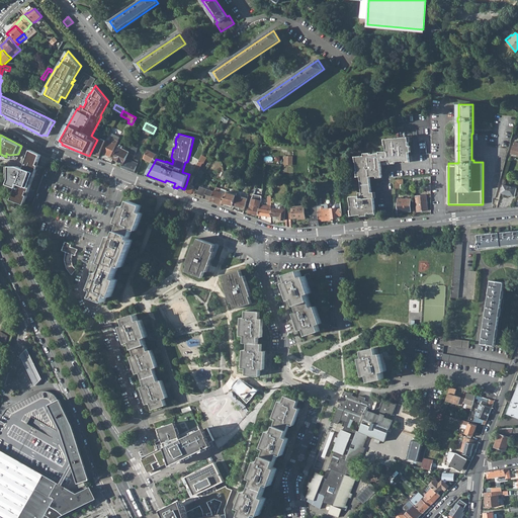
[(113,135),(110,141),(107,140),(106,141),(101,152),(110,157),(118,141),(120,138),(113,135)]
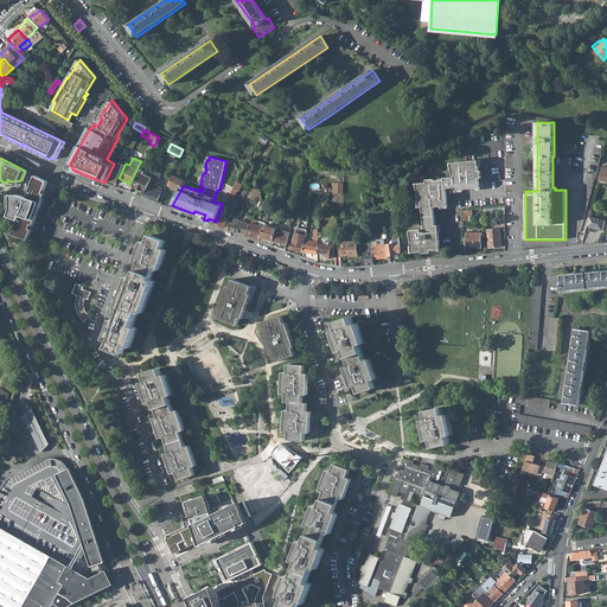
[(417,184),(421,208),(423,206),(426,225),(421,225),(422,230),(411,231),(414,253),(432,251),(432,250),(441,249),(439,225),(435,227),(434,208),(448,206),(446,189),(457,187),(457,191),(480,187),(479,178),(481,178),(481,171),(479,171),(478,160),(452,164),(454,177),(445,178),(445,180),(435,180),(434,179),(428,180),(428,183),(417,184)]
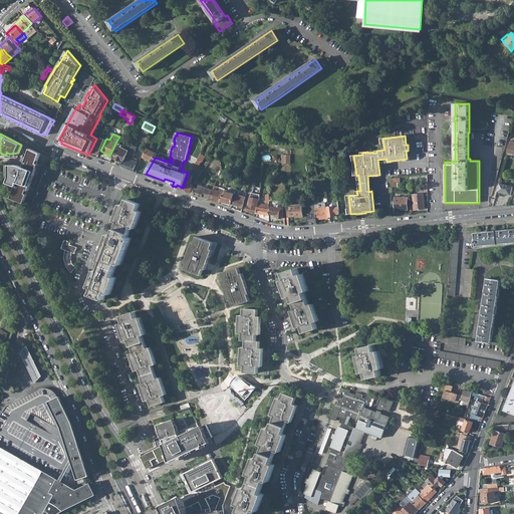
[(94,145),(91,152),(99,155),(100,151),(105,140),(103,139),(100,138),(98,144),(97,146),(94,145)]
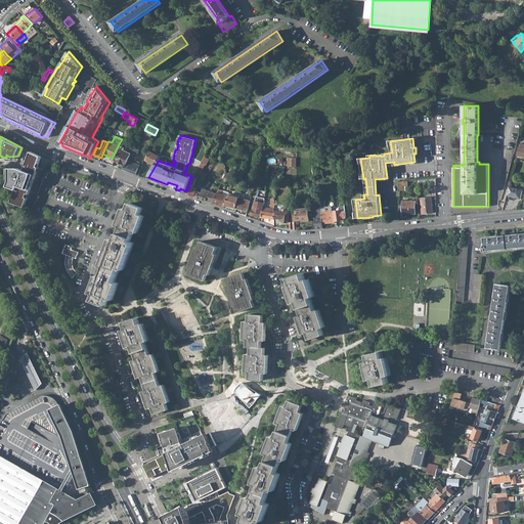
[(122,146),(115,161),(125,166),(131,154),(124,149),(125,148),(122,146)]
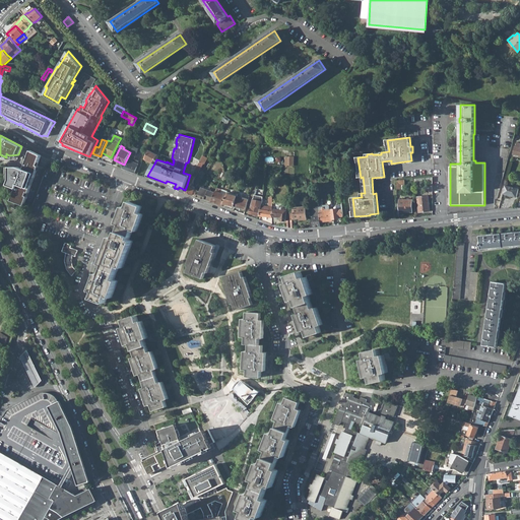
[(148,150),(144,158),(154,164),(156,159),(163,147),(159,145),(158,145),(154,153),(148,150)]
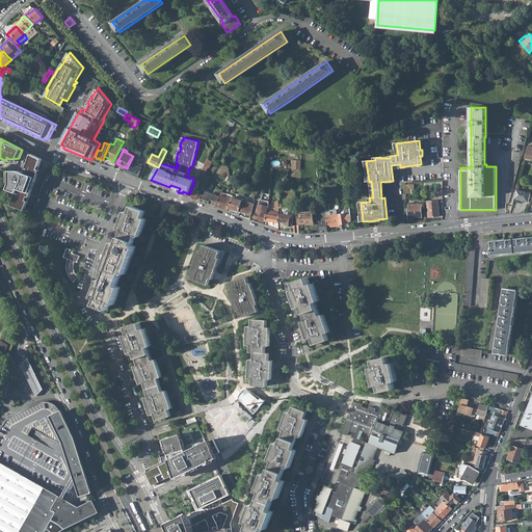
[(127,168),(125,173),(138,177),(141,167),(140,167),(141,164),(137,163),(142,152),(140,152),(136,150),(133,156),(127,168)]
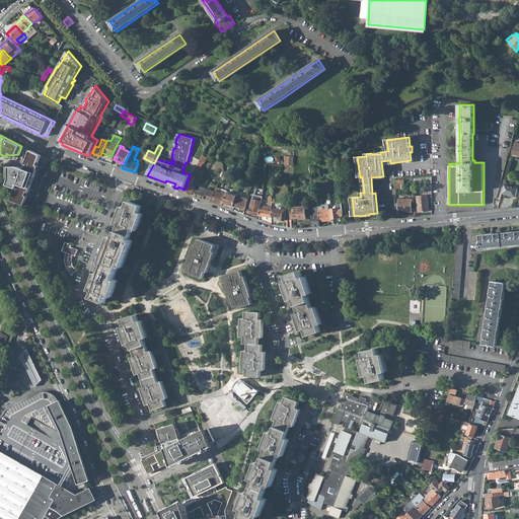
[(38,165),(41,155),(30,150),(23,168),(18,167),(10,166),(9,179),(8,184),(15,188),(11,200),(24,205),(39,166),(38,165)]
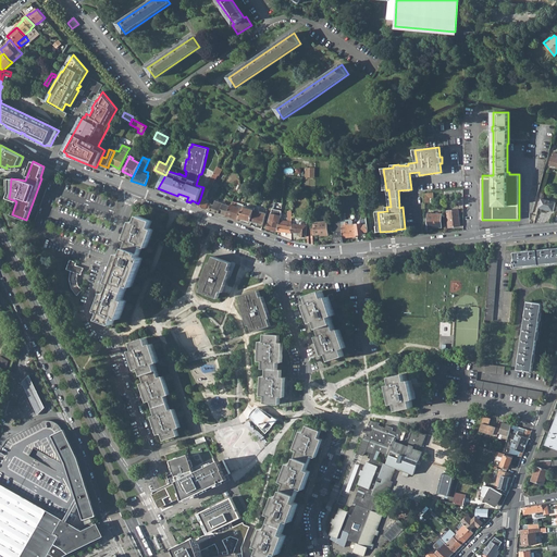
[(208,185),(214,172),(209,169),(203,168),(201,174),(199,174),(196,185),(203,187),(207,188),(208,185)]
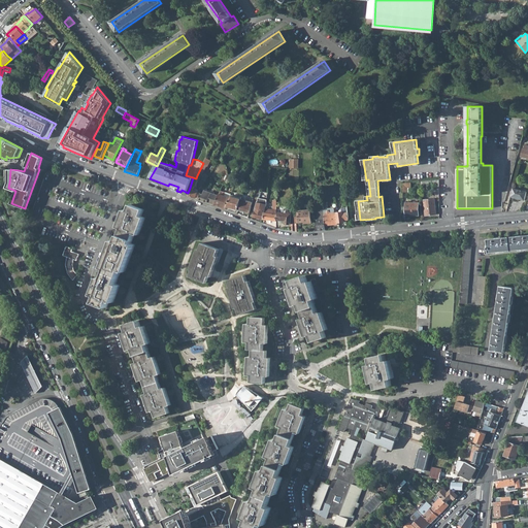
[(290,168),(299,168),(299,159),(290,159),(290,168)]
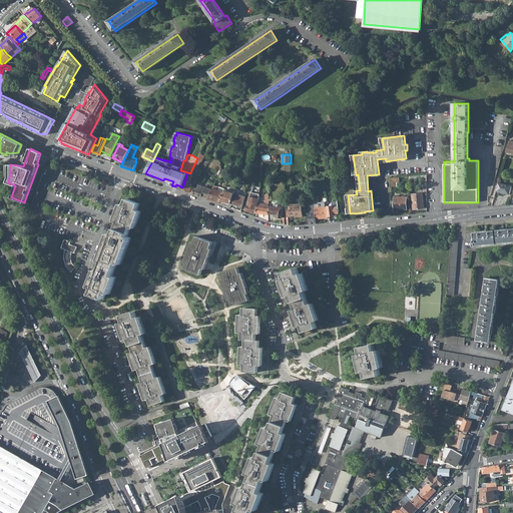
[(197,158),(191,170),(190,173),(187,172),(184,182),(188,183),(188,182),(189,180),(190,180),(192,174),(193,175),(194,173),(200,161),(202,157),(199,156),(197,158)]
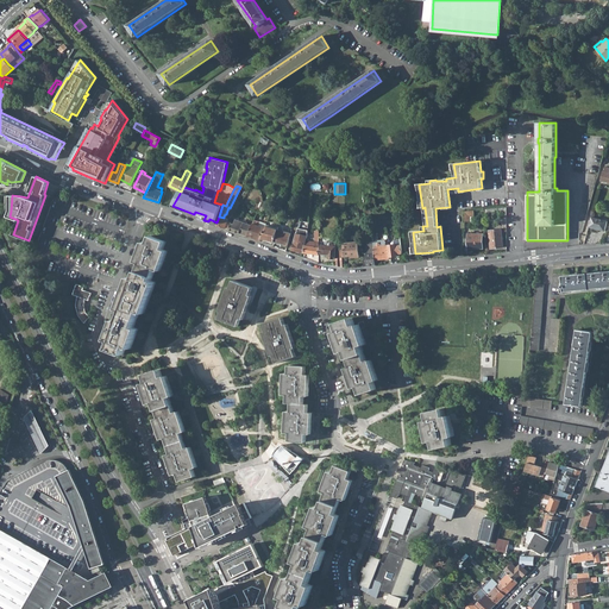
[(232,213),(233,214),(237,209),(242,202),(238,201),(234,208),(231,213),(232,213)]
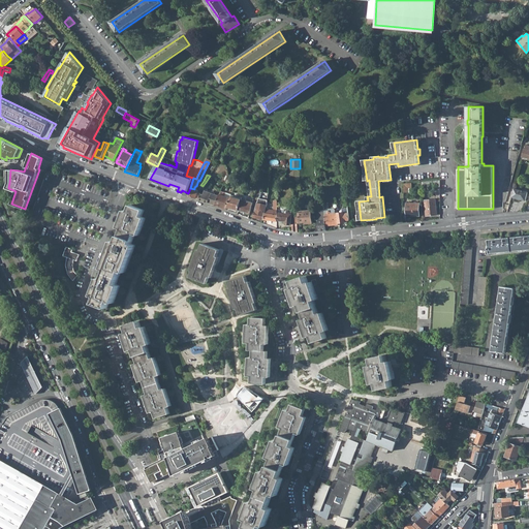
[(188,193),(187,194),(195,197),(196,198),(198,199),(200,194),(201,192),(199,191),(198,191),(194,189),(190,188),(188,193)]
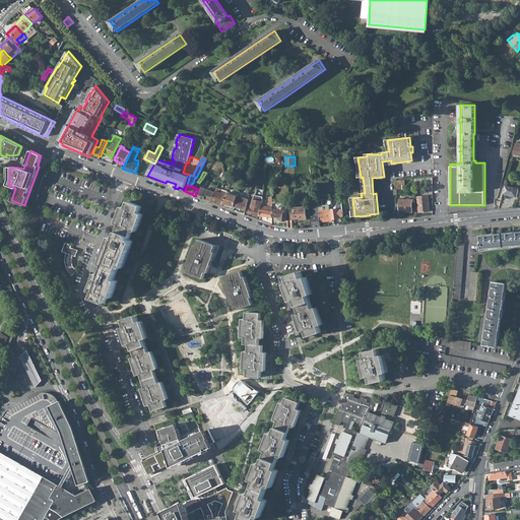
[(505,185),(503,194),(516,197),(519,189),(505,185)]
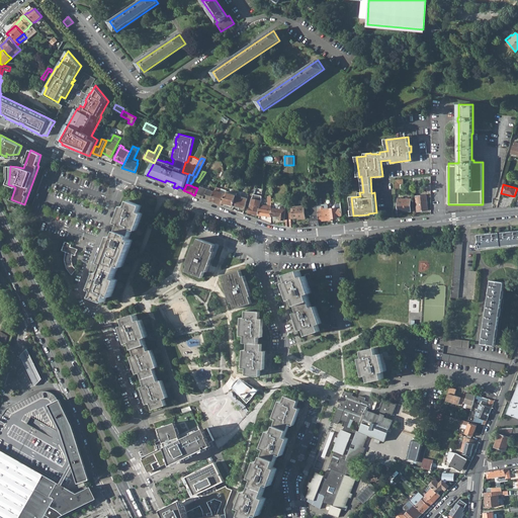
[(196,190),(194,195),(204,198),(204,197),(206,197),(206,199),(210,200),(214,191),(200,186),(199,191),(196,190)]
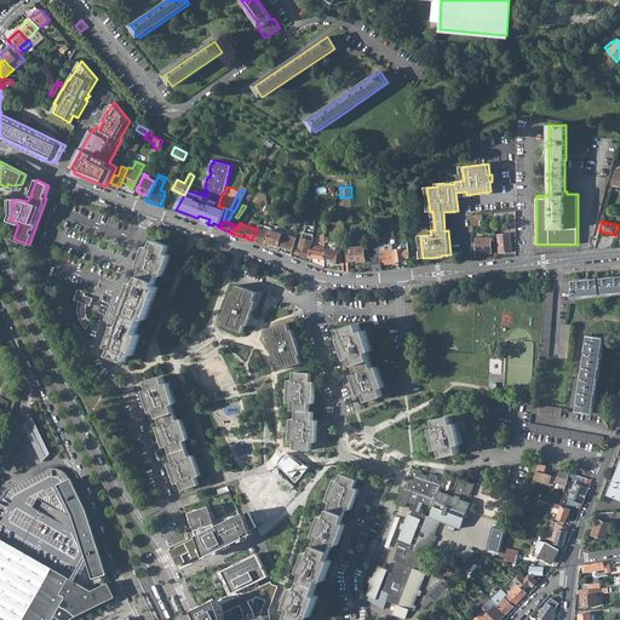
[(257,229),(252,240),(258,244),(264,230),(257,228),(257,229)]
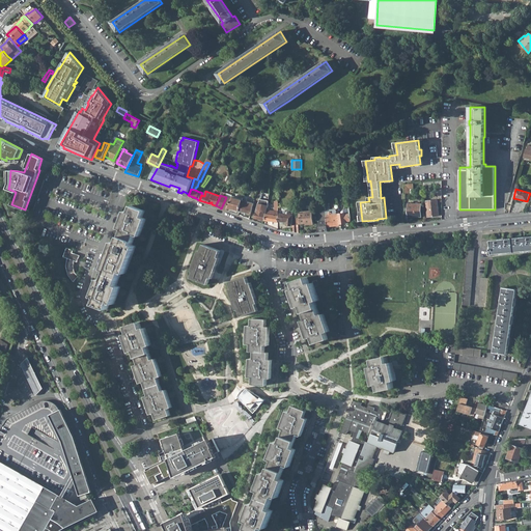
[(226,197),(221,208),(227,211),(228,207),(231,199),(226,197)]
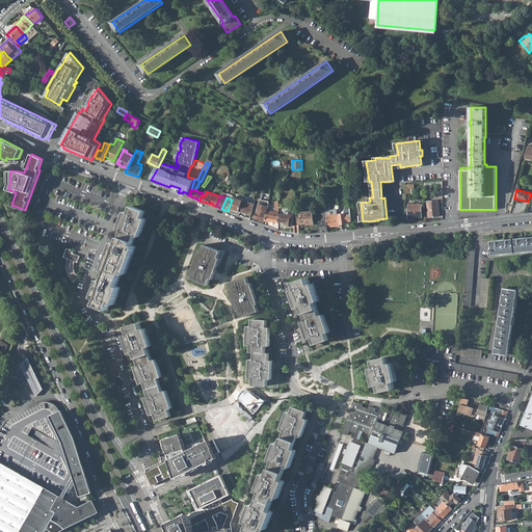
[(232,200),(229,208),(239,211),(242,201),(232,197),(232,200)]
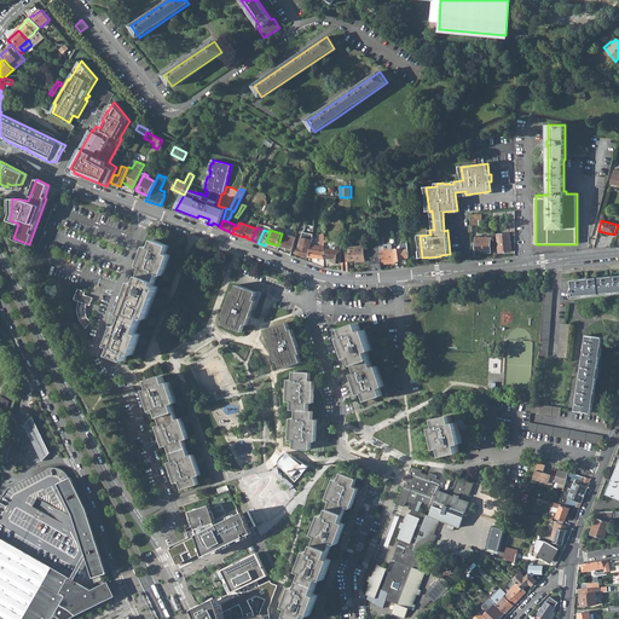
[(298,254),(310,256),(312,244),(312,242),(313,235),(302,232),(300,242),(299,247),(298,254)]
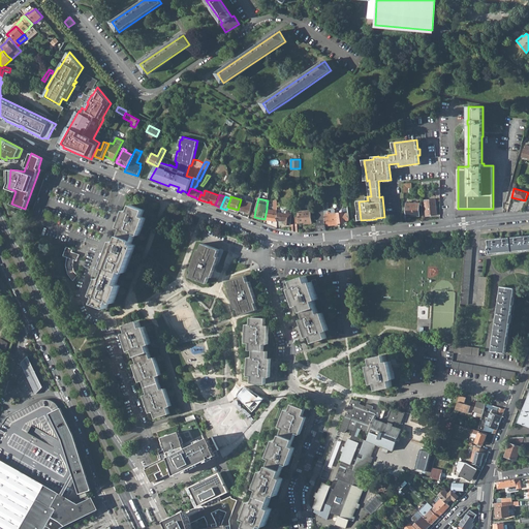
[(241,199),(238,210),(250,214),(251,207),(252,203),(241,199)]
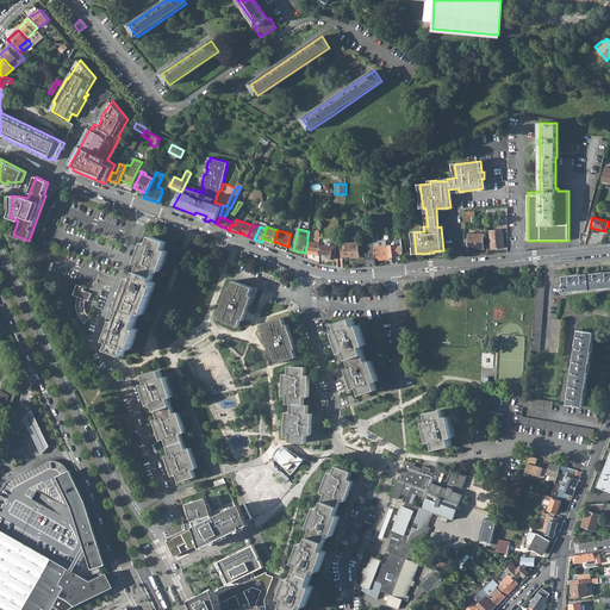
[(490,231),(491,249),(504,248),(503,230),(490,231)]
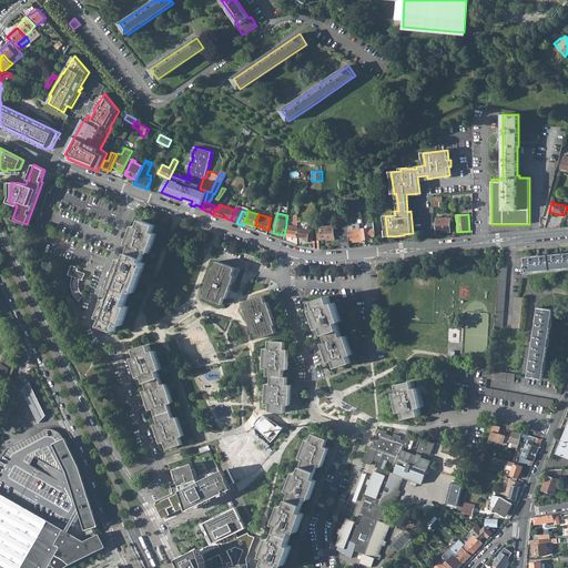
[(286,224),(284,235),(297,237),(298,231),(297,231),(297,225),(298,222),(298,215),(294,215),(294,225),(287,224),(286,224)]
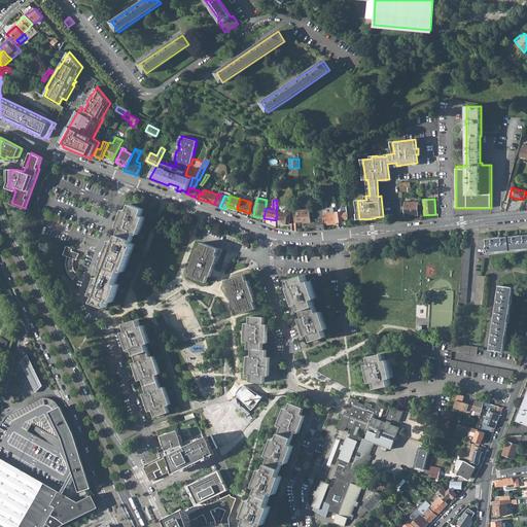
[(323,211),(324,224),(337,223),(336,212),(334,213),(334,207),(327,208),(326,202),(322,202),(322,203),(323,211)]
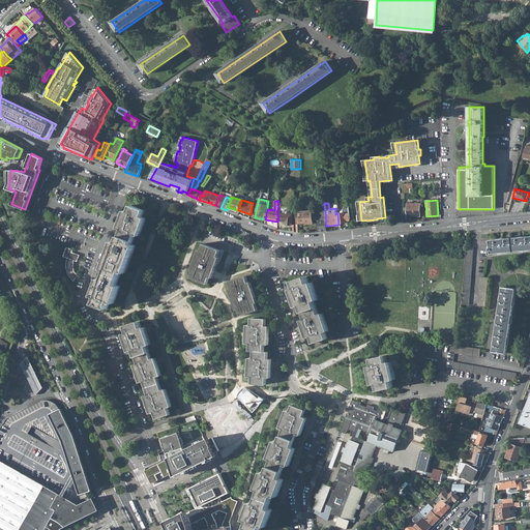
[(408,203),(408,216),(420,216),(420,203),(408,203)]
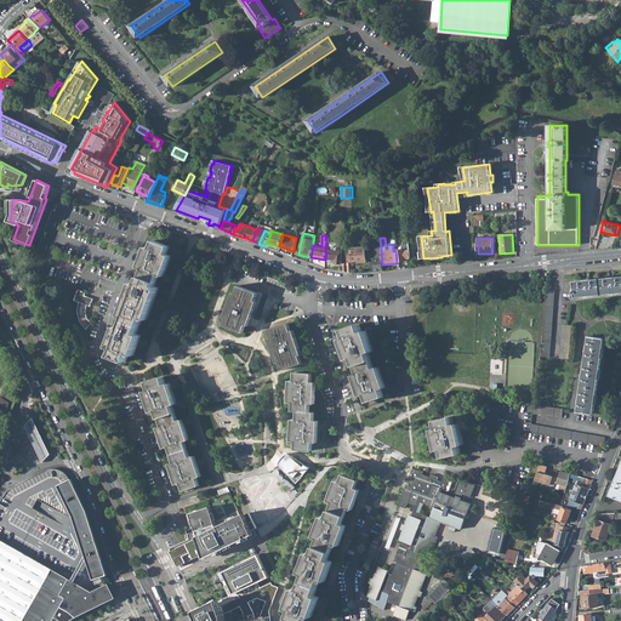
[(115,358),(126,362),(129,353),(134,355),(141,335),(136,334),(142,318),(147,319),(159,288),(154,285),(159,274),(163,275),(170,255),(166,254),(169,245),(153,239),(151,248),(147,246),(138,267),(142,268),(136,284),(132,281),(120,314),(125,315),(120,328),(117,326),(113,334),(109,346),(113,348),(110,354),(110,355),(115,358)]
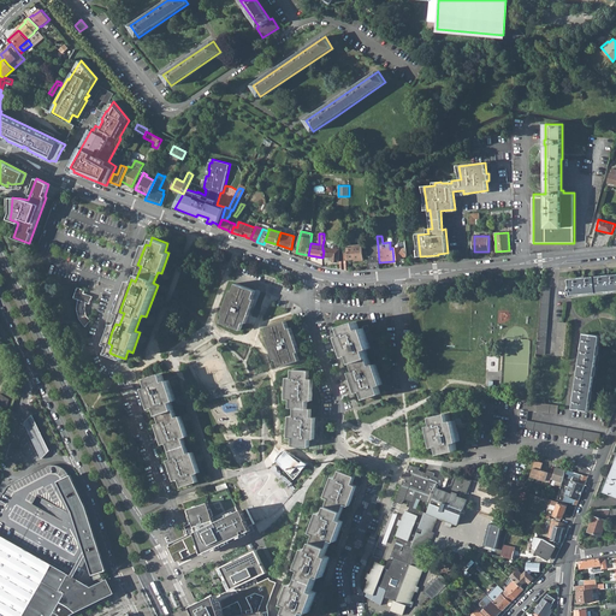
[(369,261),(371,268),(380,268),(379,262),(378,247),(377,237),(373,237),(374,244),(375,244),(375,247),(373,247),(372,249),(372,254),(371,254),(371,256),(369,256),(371,261),(369,261)]
